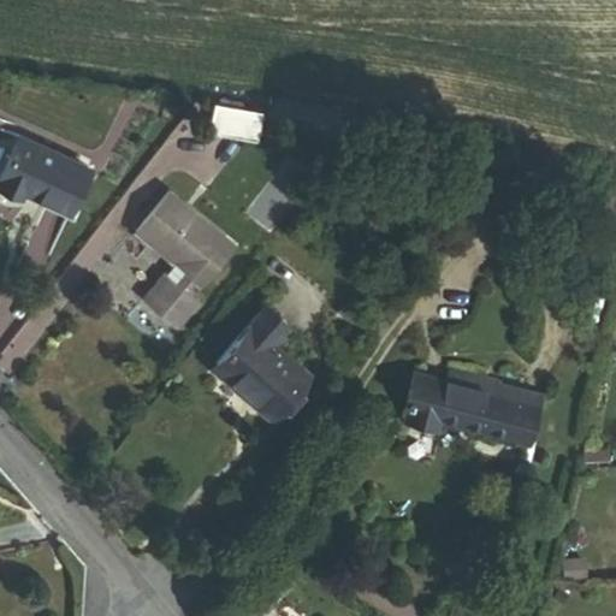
[(214,102),(207,130),(253,141),(260,113),(214,102)]
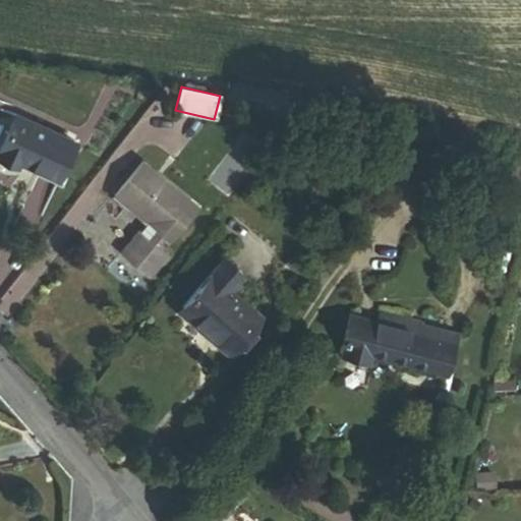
[(73,142),(14,116),(0,148),(0,160),(16,168),(18,162),(57,179),(73,142)]
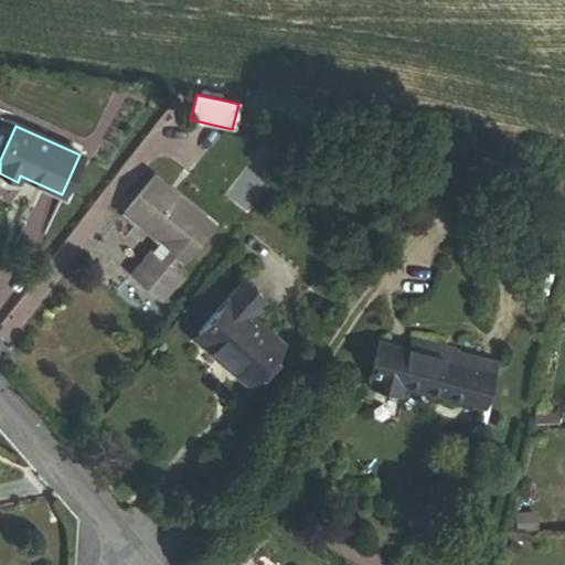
[(152,177),(123,213),(159,242),(162,237),(173,246),(170,251),(173,254),(184,262),(213,225),(152,177)]
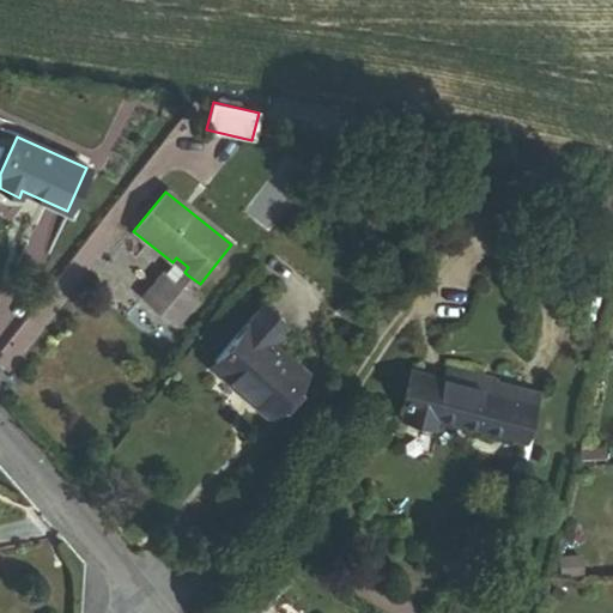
[(162,272),(140,298),(175,326),(196,299),(180,285),(188,275),(184,272),(188,267),(176,258),(173,262),(164,273),(162,272)]
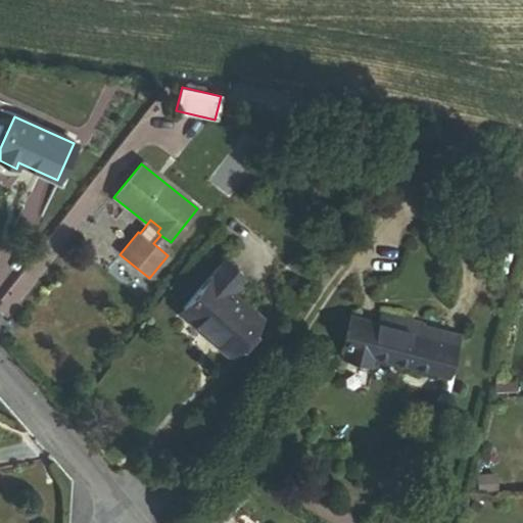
[(226,260),(212,276),(229,291),(242,276),(226,260)]
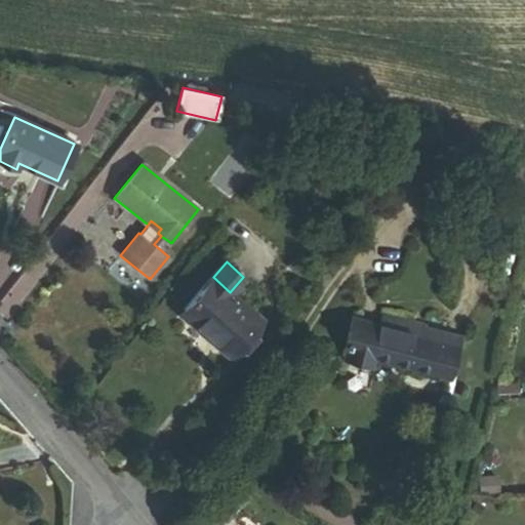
[(212,344),(229,358),(261,320),(230,292),(213,277),(184,311),(216,338),(212,344)]
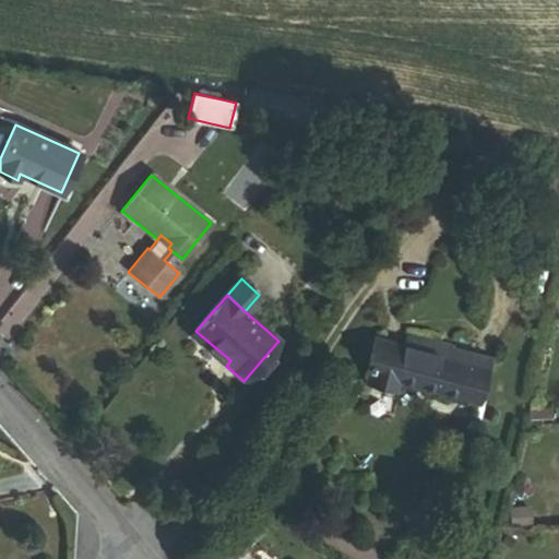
[(230,360),(195,331),(191,335),(226,366),(230,360)]
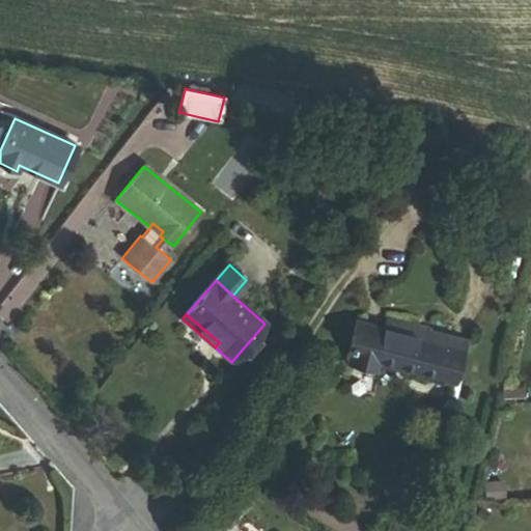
[(425,329),(387,318),(385,328),(354,320),(345,355),(348,356),(347,362),(375,369),(378,363),(452,383),(464,341),(425,331),(425,329)]
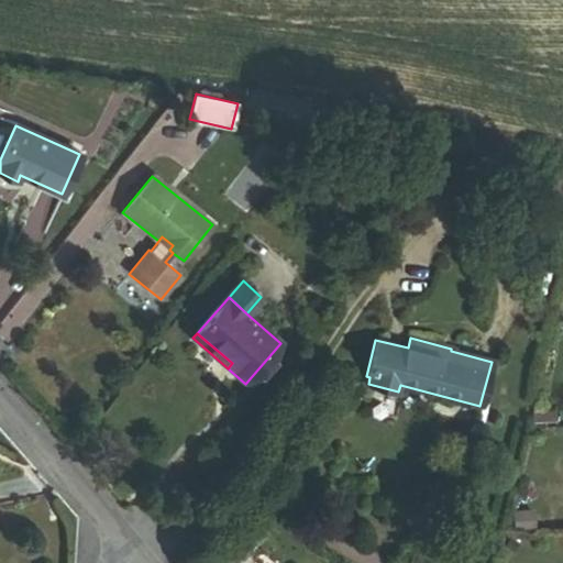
[(555,411),(534,411),(531,426),(555,426),(555,411)]
